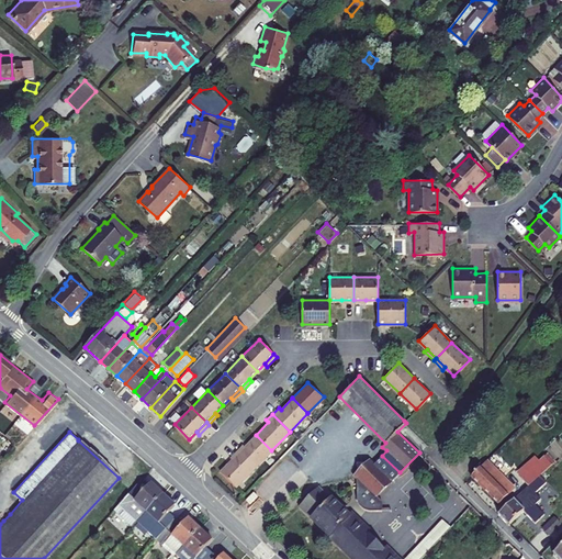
[(235,450),(253,468),(271,450),(256,435),(244,446),(243,444),(235,450)]
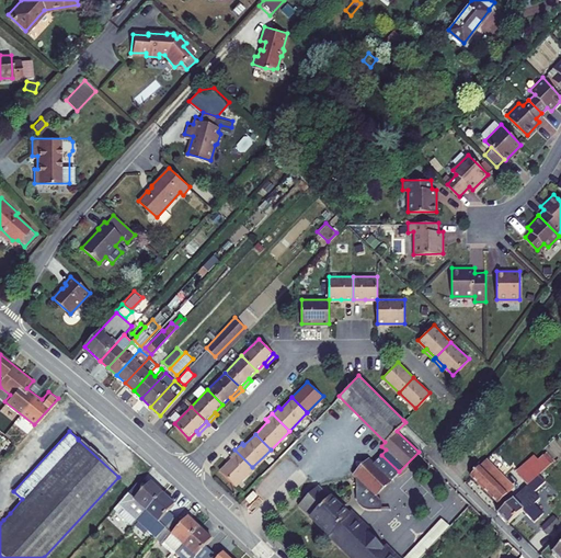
[(236,485),(252,467),(235,450),(229,455),(231,457),(219,469),(236,485)]
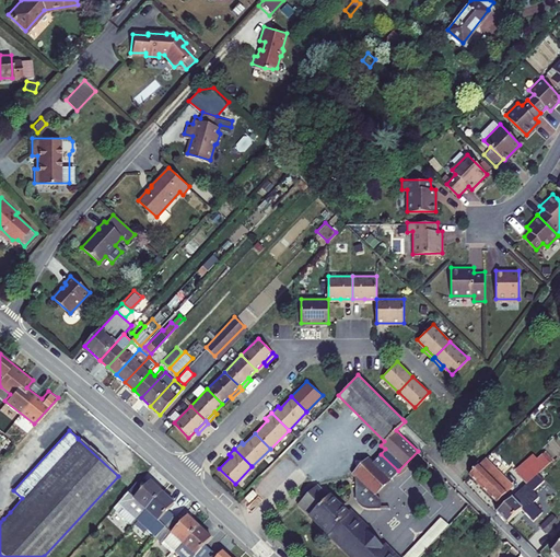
[(518,475),(526,484),(534,476),(550,462),(541,453),(524,470),(520,474),(518,475)]
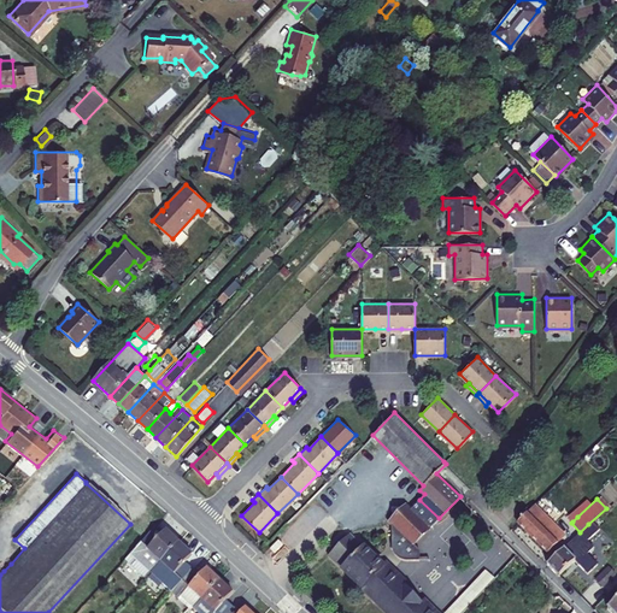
[(435,520),(439,518),(419,500),(416,502),(435,520)]
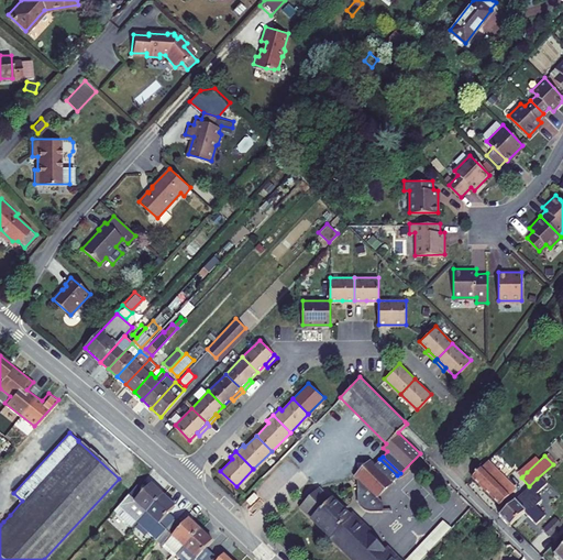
[(488,459),(472,475),(500,504),(517,487),(488,459)]
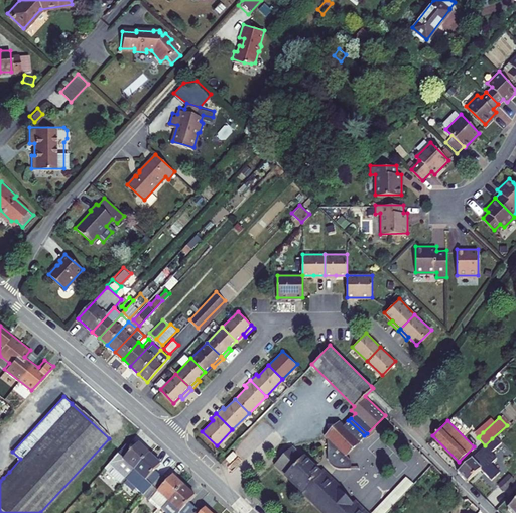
[(328,424),(329,433),(326,435),(328,437),(329,457),(332,465),(336,468),(341,470),(352,468),(351,461),(352,449),(359,440),(340,421),(338,423),(328,424)]
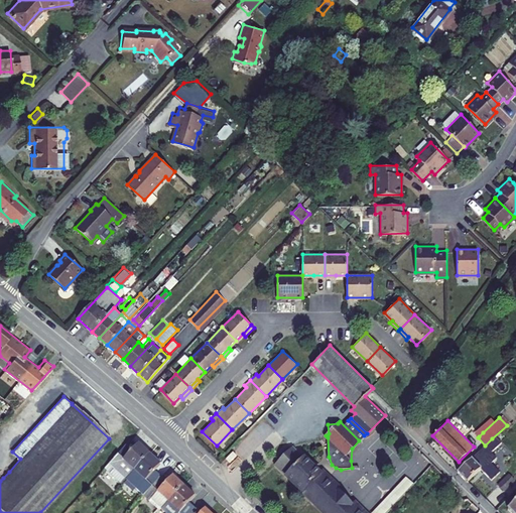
[(133,447),(126,442),(109,462),(114,467),(109,472),(121,483),(126,478),(128,475),(149,453),(138,442),(133,447)]
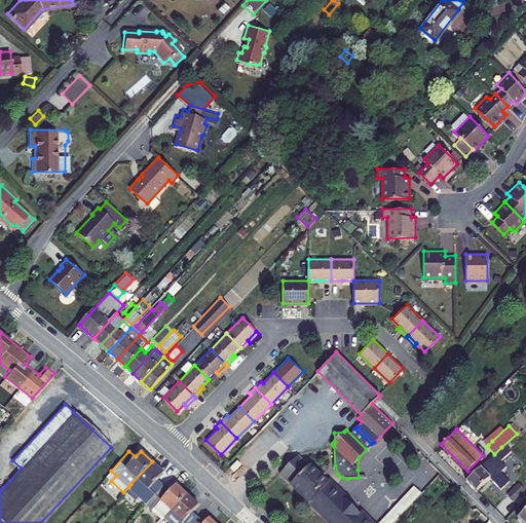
[(292,484),(310,467),(298,454),(279,472),(292,484)]
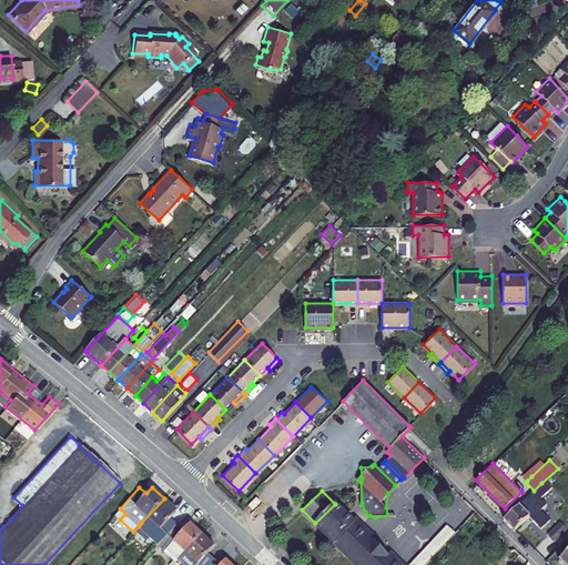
[(546,504),(534,491),(503,518),(513,530),(528,515),(540,527),(549,518),(540,510),(546,504)]
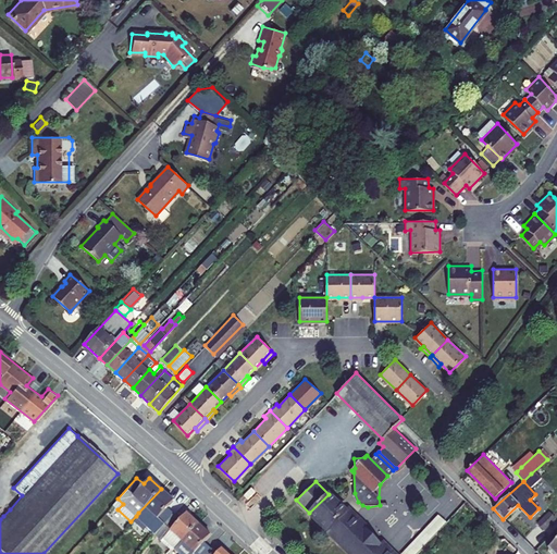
[(172,500),(161,489),(138,513),(150,524),(148,527),(153,532),(157,530),(173,512),(166,506),(172,500)]
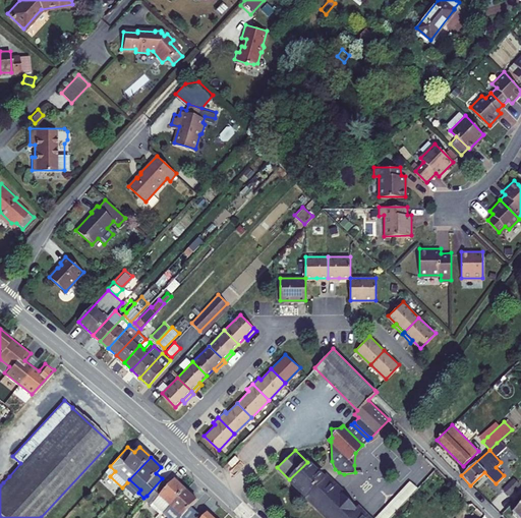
[(437,467),(426,457),(422,460),(433,470),(437,467)]
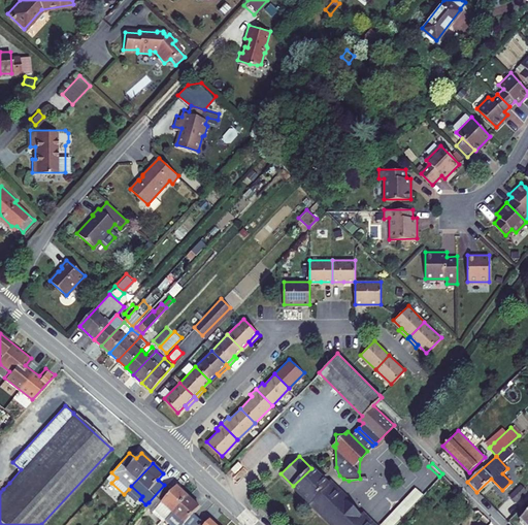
[(327,483),(311,468),(293,486),(332,524),(369,524),(359,515),(347,501),(327,483)]
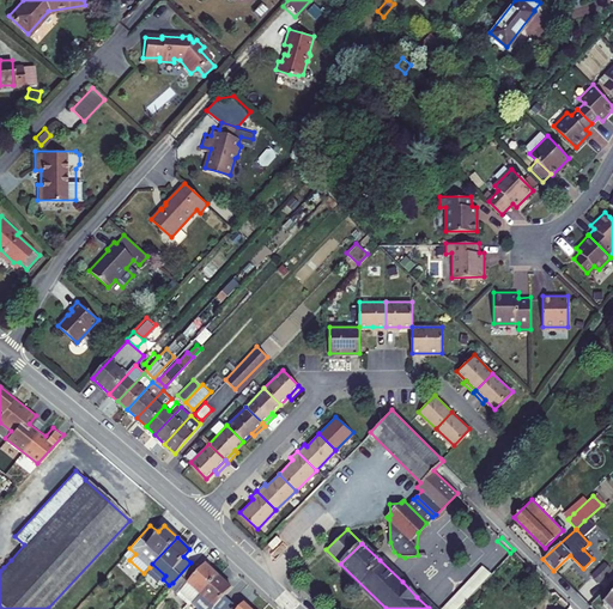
[(135,554),(129,548),(123,555),(129,560),(135,554)]
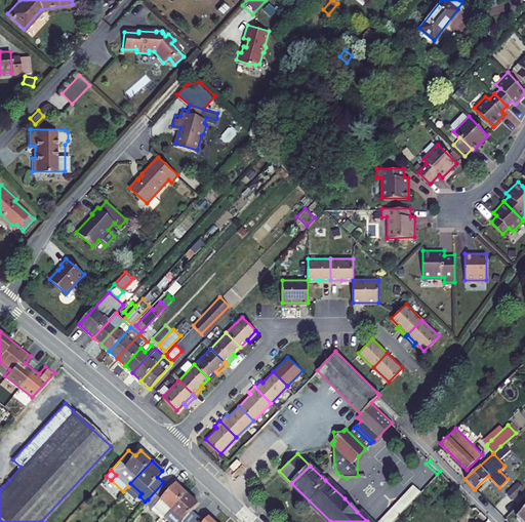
[(329,476),(325,480),(345,498),(349,494),(329,476)]
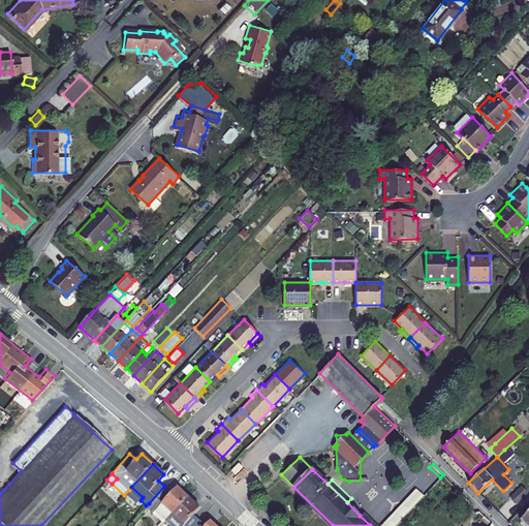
[(0,486),(3,490),(9,484),(5,481),(0,486)]
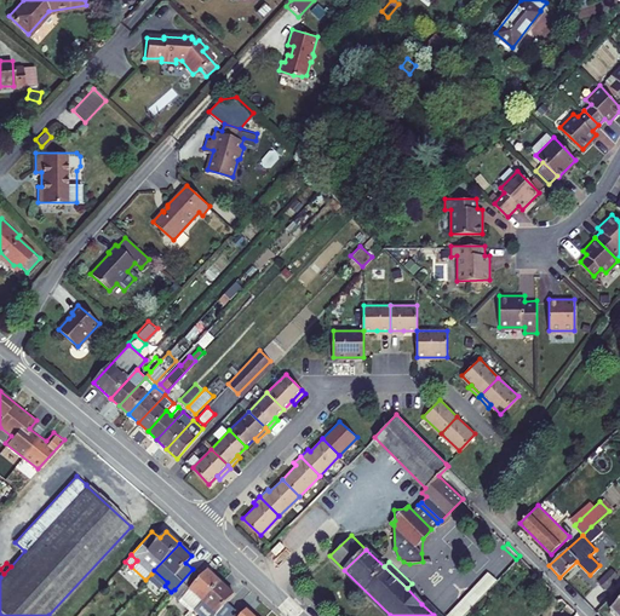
[(200,576),(193,569),(174,589),(191,605),(189,609),(183,615),(184,615),(188,615),(194,610),(220,581),(207,569),(200,576)]
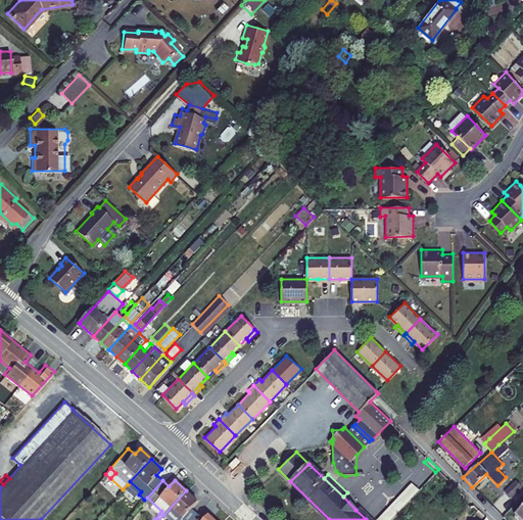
[(517,480),(511,486),(516,491),(522,485),(517,480)]
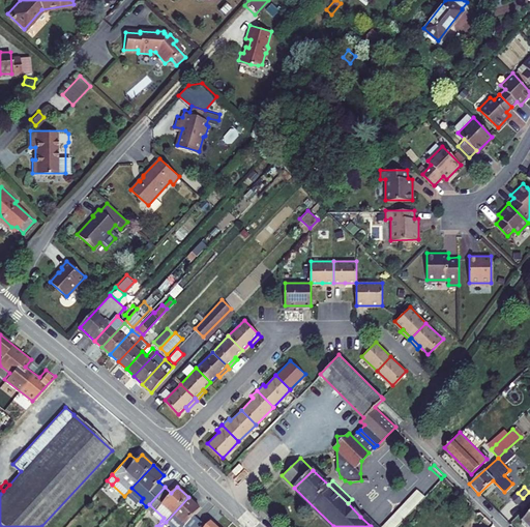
[(143,498),(131,488),(129,491),(141,501),(143,498)]
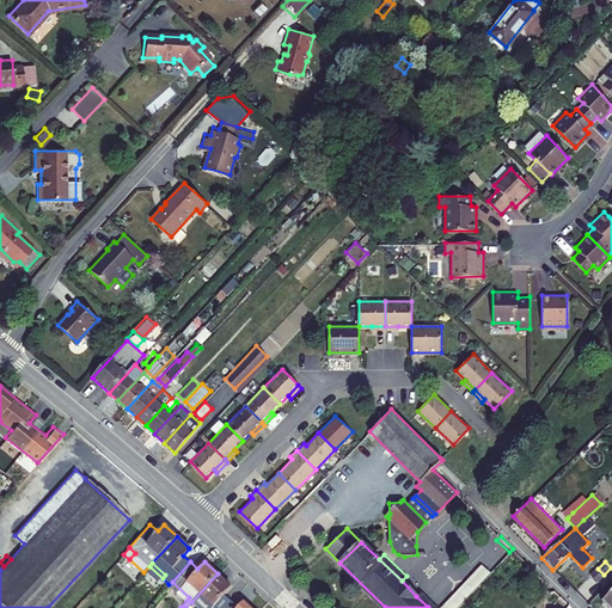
[(456,607),(490,572),(483,565),(442,607),(456,607)]
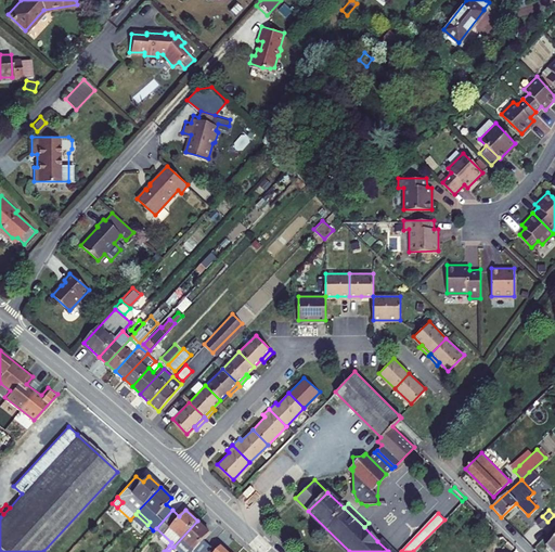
[(547,522),(542,516),(536,522),(541,527),(547,522)]
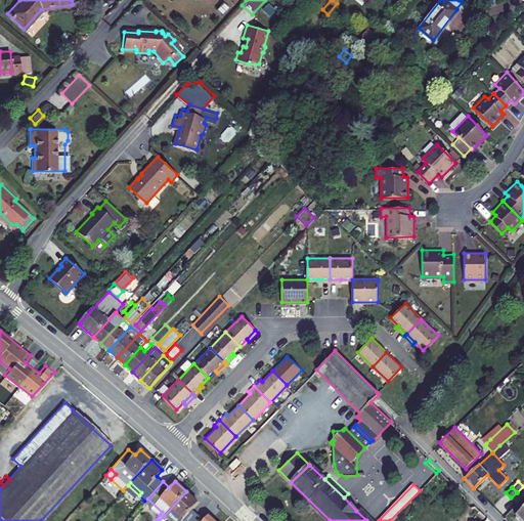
[(197,502),(186,491),(164,516),(169,520),(190,520),(198,514),(191,508),(197,502)]
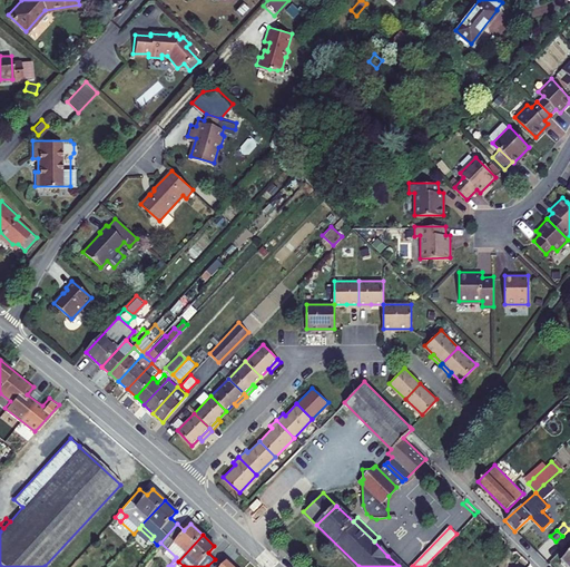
[(569,566),(569,539),(568,541),(556,554),(561,559),(560,561),(566,566),(569,566)]
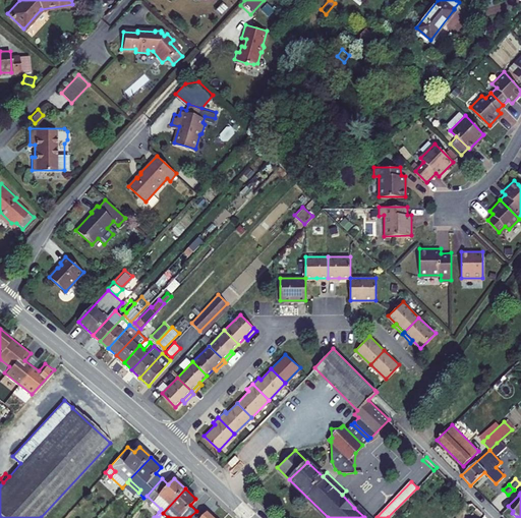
[(161,509),(147,496),(143,498),(159,512),(161,509)]
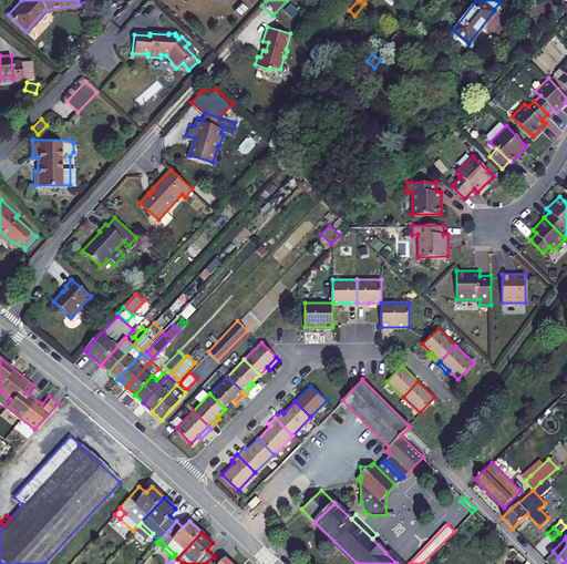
[(385,553),(397,563),(406,563),(391,549),(385,553)]
